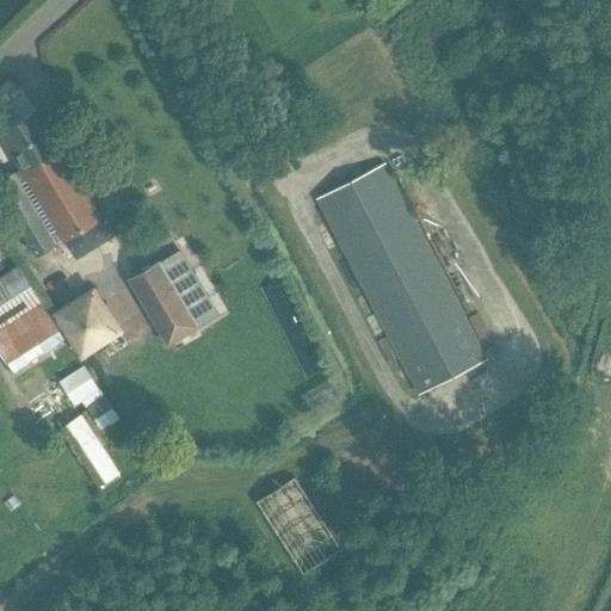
[(37,112),(0,134),(0,156),(5,158),(11,154),(65,244),(102,221),(37,112)]
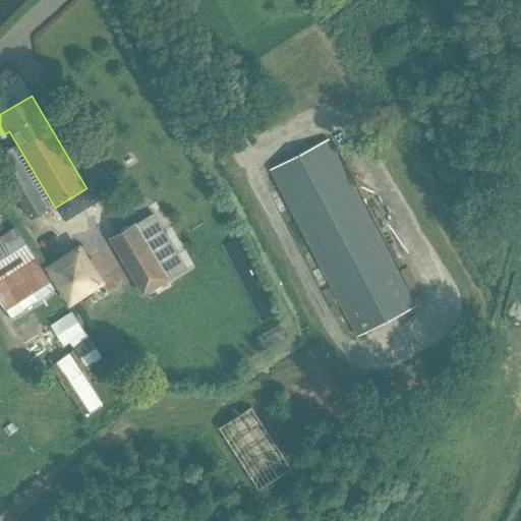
[(357,338),(414,307),(327,140),(270,171),(357,338)]
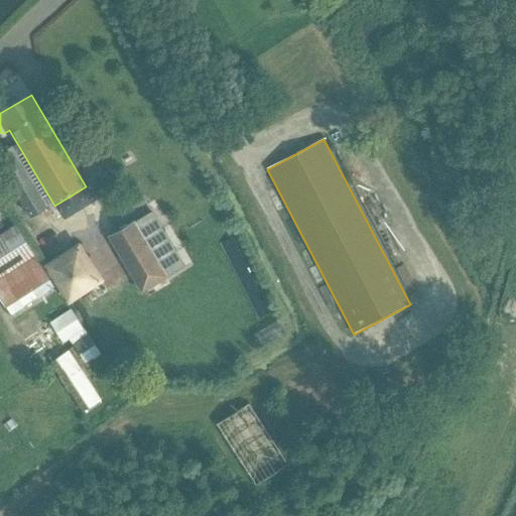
[(0,167),(28,216),(46,205),(12,147),(0,154),(0,167)]
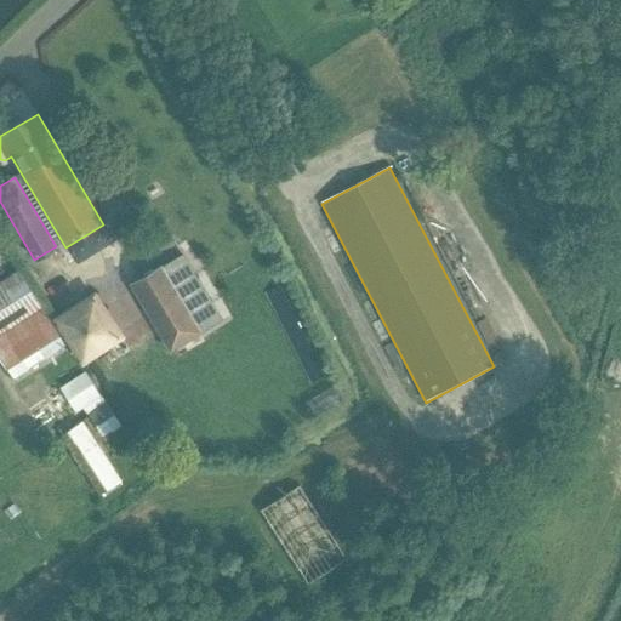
[(170,352),(221,322),(182,256),(131,286),(170,352)]
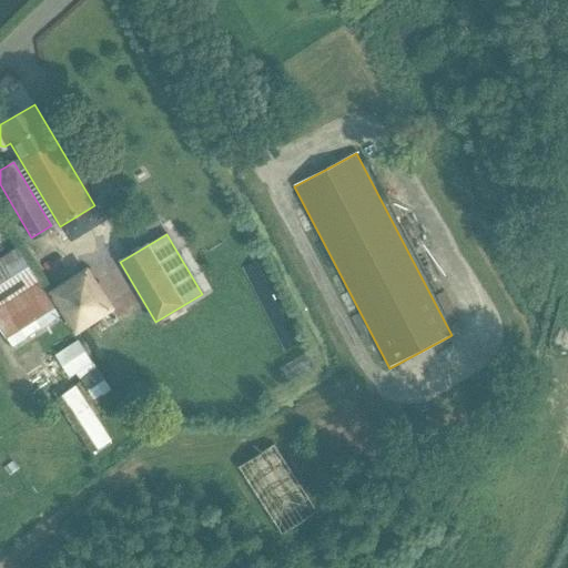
[(67,324),(54,307),(17,249),(0,259),(0,332),(16,357),(41,341),(67,324)]
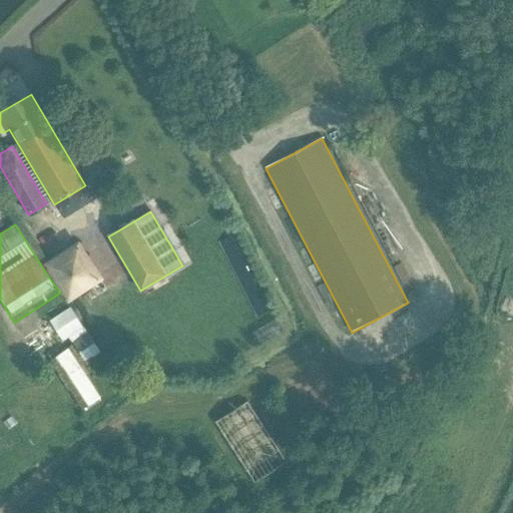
[(66,299),(98,279),(77,246),(46,267),(66,299)]
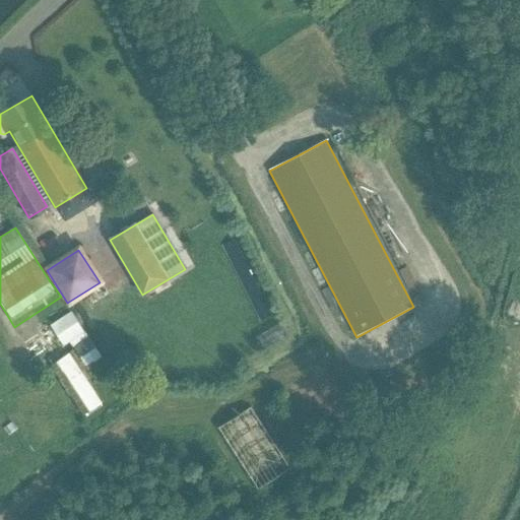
[(69,313),(50,326),(63,345),(82,333),(69,313)]
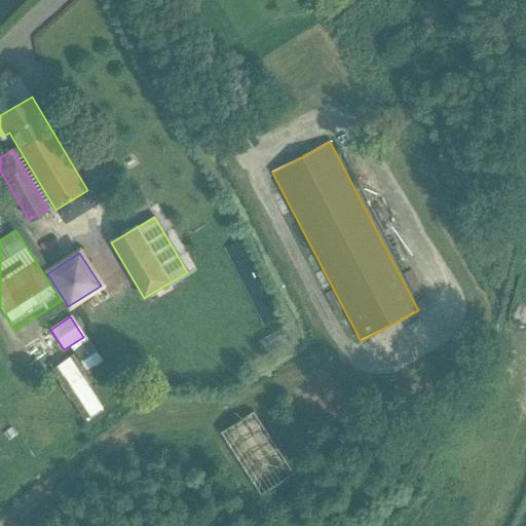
[(74,351),(81,363),(97,353),(88,341),(87,341),(74,351)]
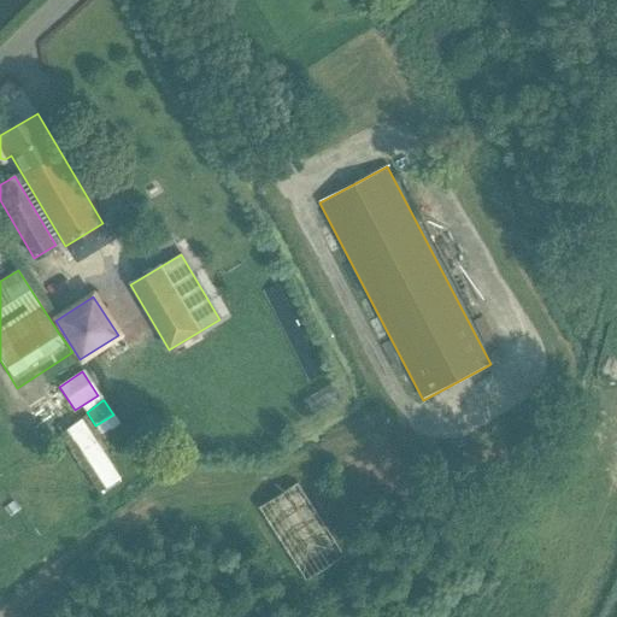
[(98,492),(118,479),(82,422),(62,435),(98,492)]
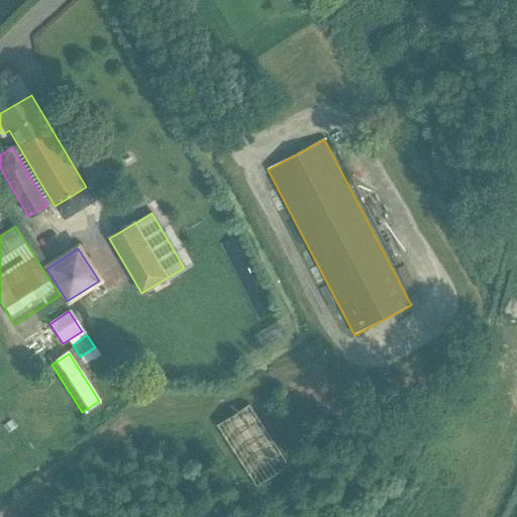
[(217,425),(255,487),(289,466),(249,405),(217,425)]
